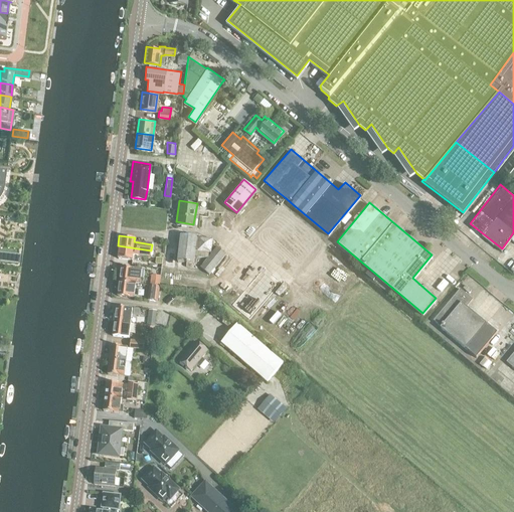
[(198,235),(196,249),(208,251),(210,251),(212,237),(198,235)]
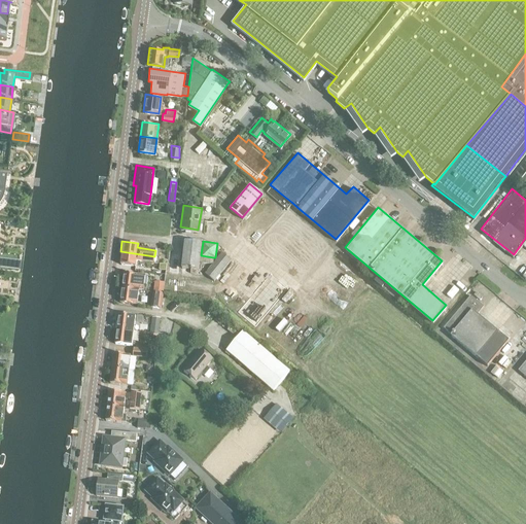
[(179,268),(179,250),(169,249),(168,268),(179,268)]
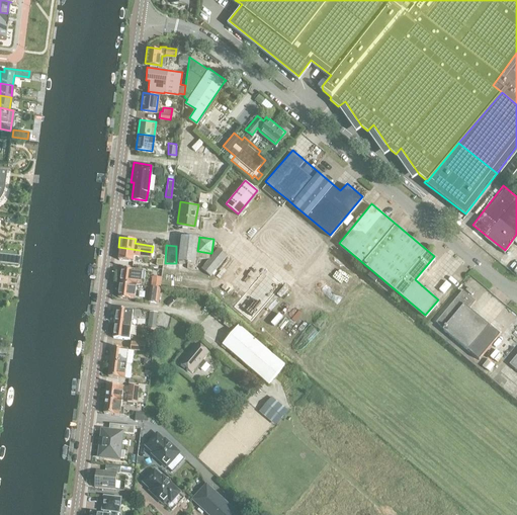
[(152,252),(118,247),(116,258),(132,260),(133,254),(151,256),(152,252)]
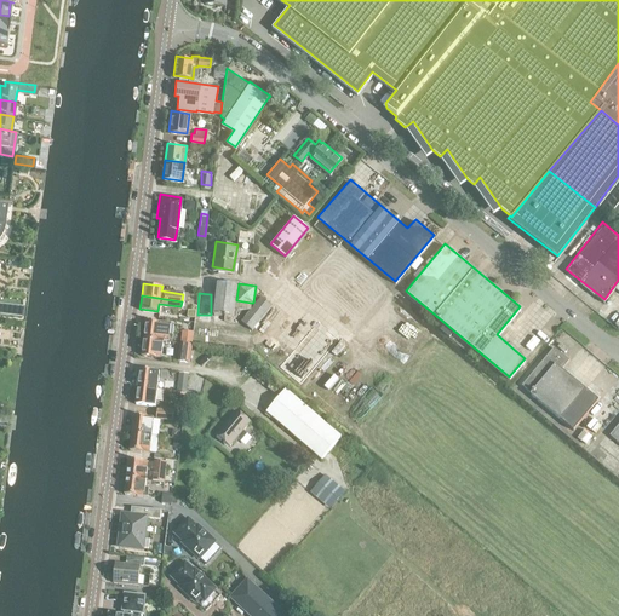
[(305,330),(279,363),(301,380),(338,334),(307,308),(294,322),(305,330)]
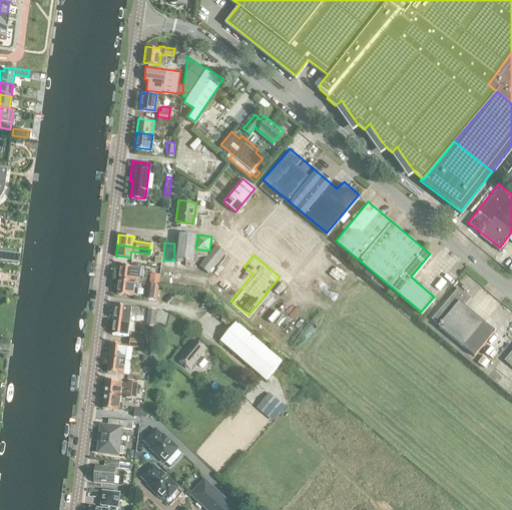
[(119,264),(117,278),(128,280),(137,281),(139,267),(119,264)]
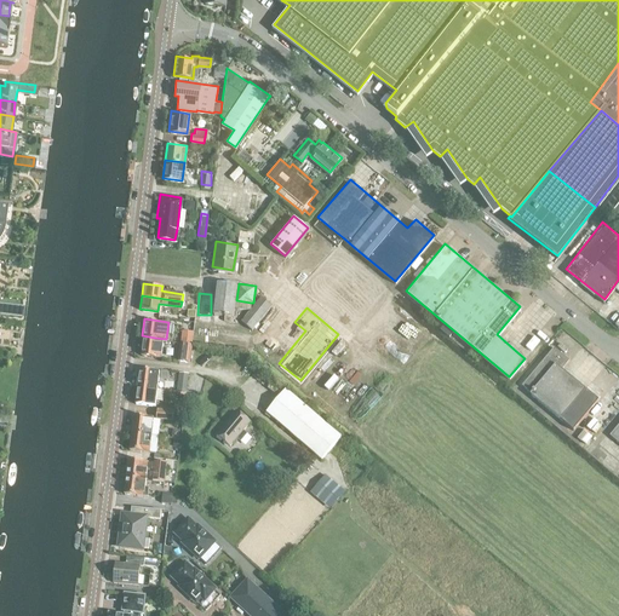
[(179,341),(181,330),(172,329),(171,340),(179,341)]
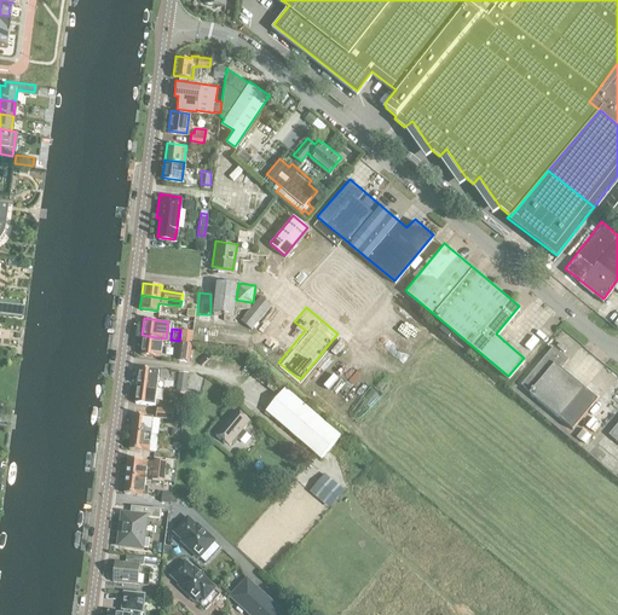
[(155,337),(142,335),(140,353),(159,355),(160,347),(155,346),(155,337)]
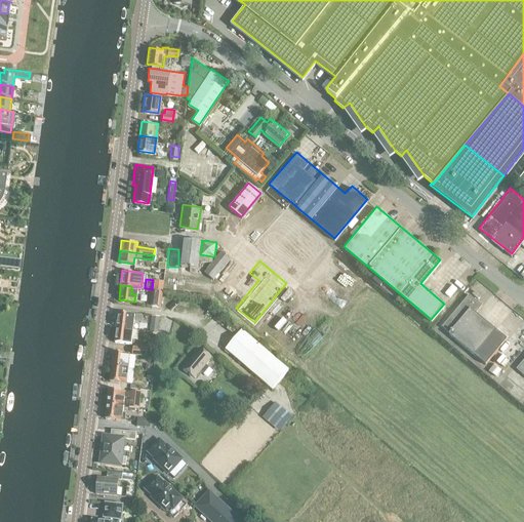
[(150,304),(159,305),(161,290),(151,289),(150,304)]
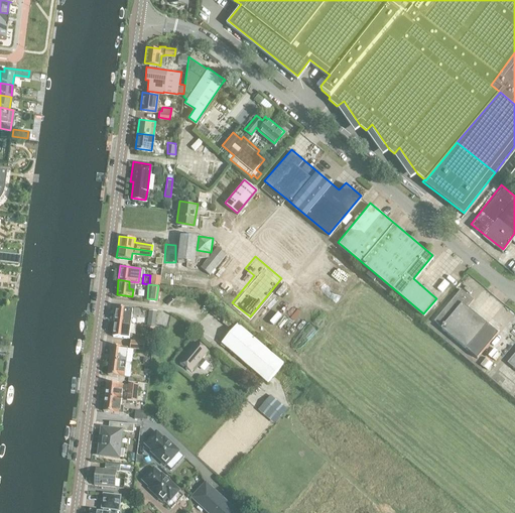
[(473,297),(464,289),(460,287),(438,313),(436,311),(431,317),(441,326),(440,327),(477,356),(497,331),(467,305),(473,297)]
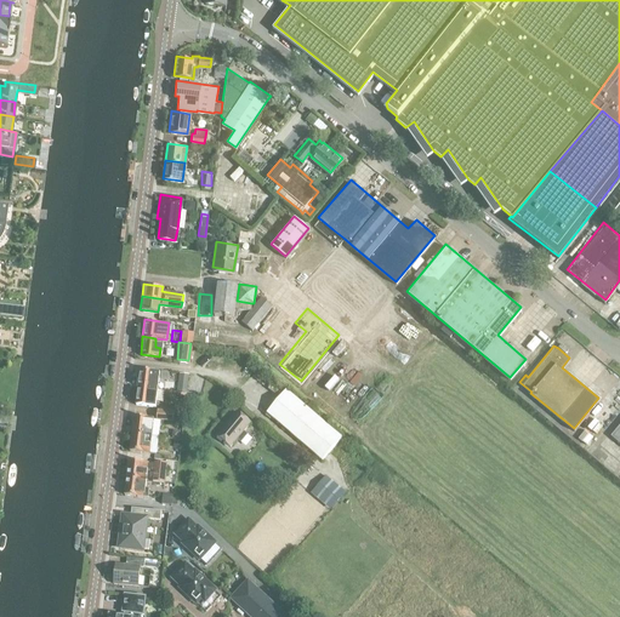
[(138,367),(136,384),(149,386),(151,382),(152,382),(153,377),(157,378),(157,370),(138,367)]
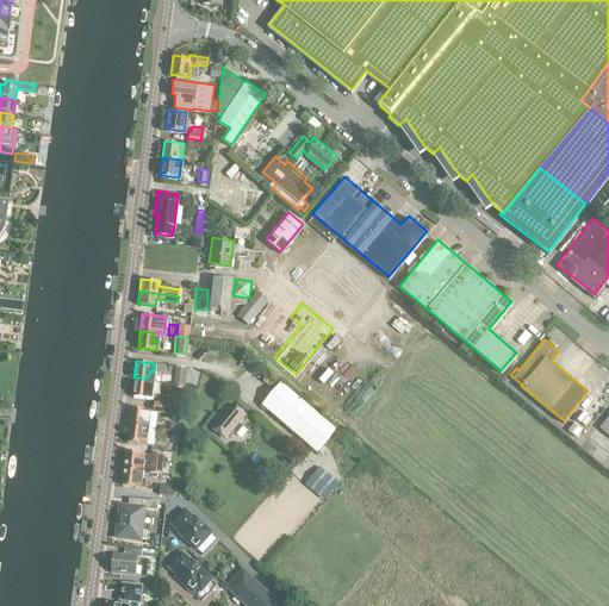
[(182,383),(185,364),(175,363),(173,382),(182,383)]
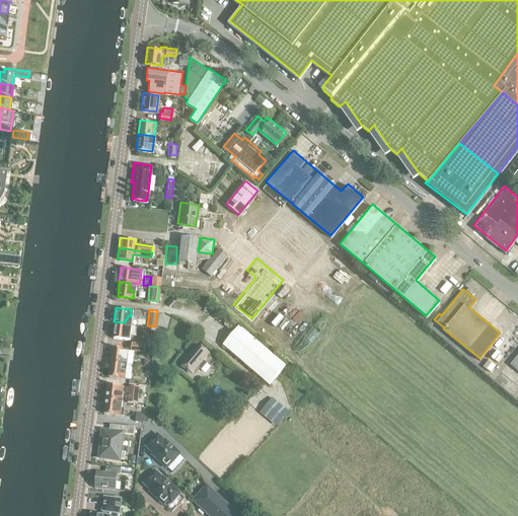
[(125,322),(114,321),(112,336),(128,338),(129,330),(124,330),(125,322)]
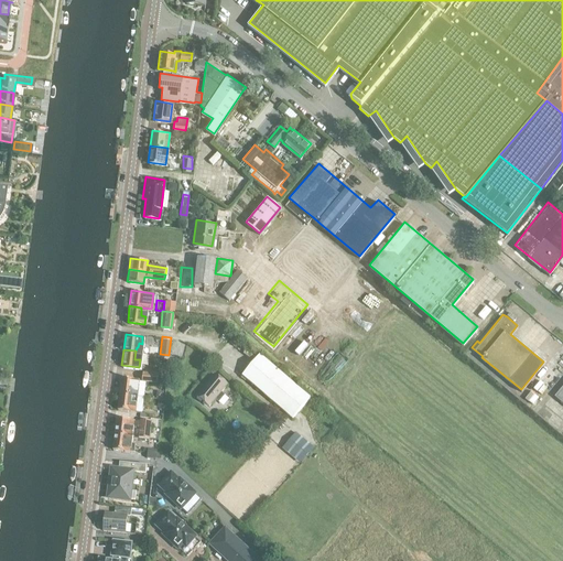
[(291,416),(309,395),(259,352),(240,373),(291,416)]
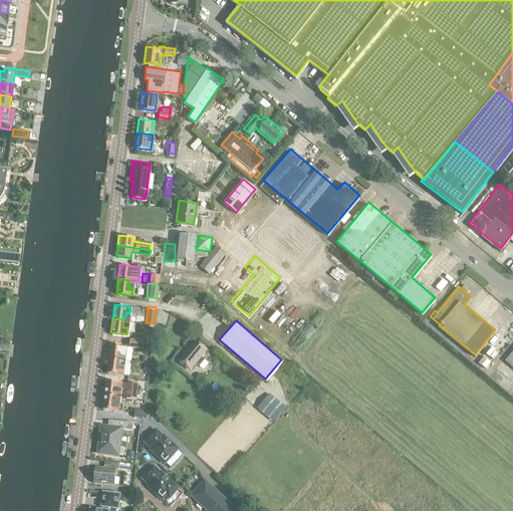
[(142,346),(143,339),(131,338),(131,344),(142,346)]
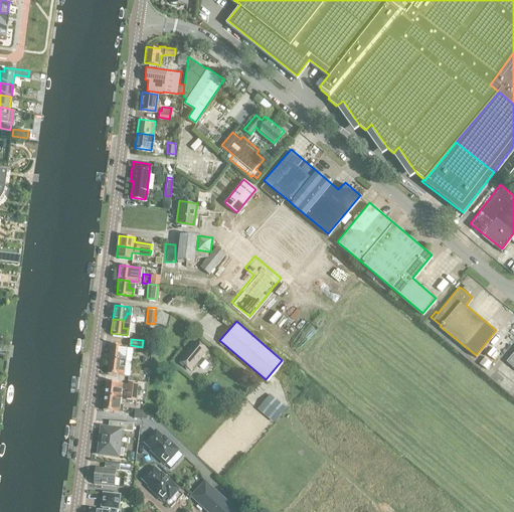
[(201,355),(207,349),(195,339),(178,358),(190,368),(196,361),(199,364),(204,358),(201,355)]
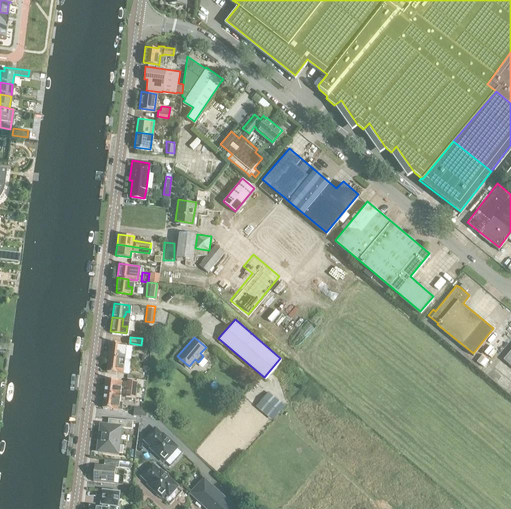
[(111,342),(109,356),(119,357),(119,355),(120,355),(121,351),(125,351),(126,344),(111,342)]
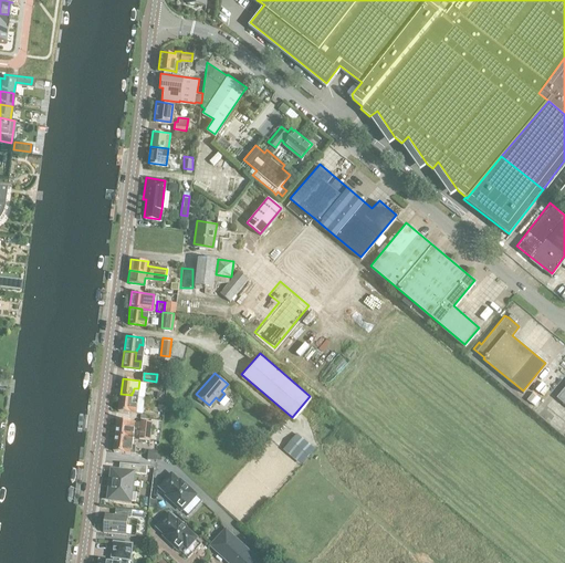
[(564,403),(564,383),(555,395),(564,403)]
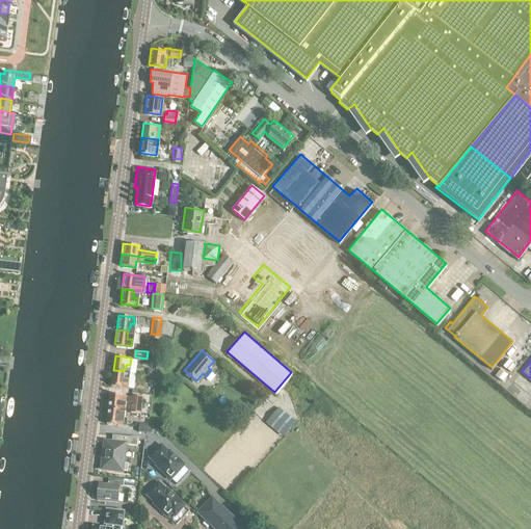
[(124,371),(113,370),(111,385),(127,387),(128,380),(123,379),(124,371)]
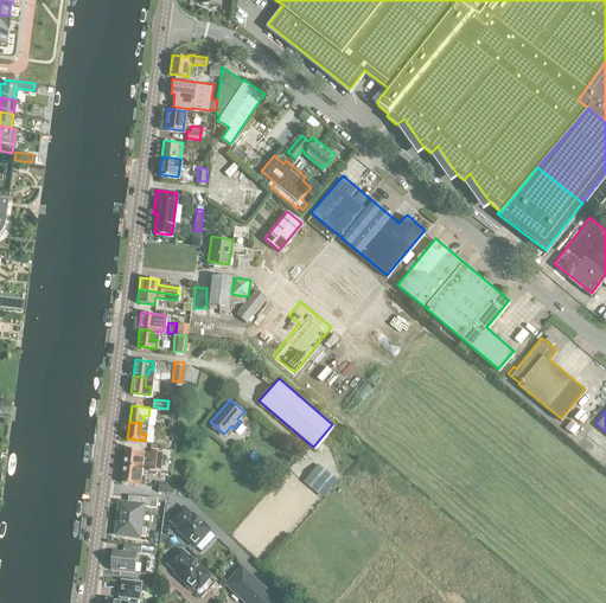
[(126,448),(123,464),(142,467),(144,459),(150,459),(148,468),(161,469),(163,450),(151,449),(151,450),(126,448)]
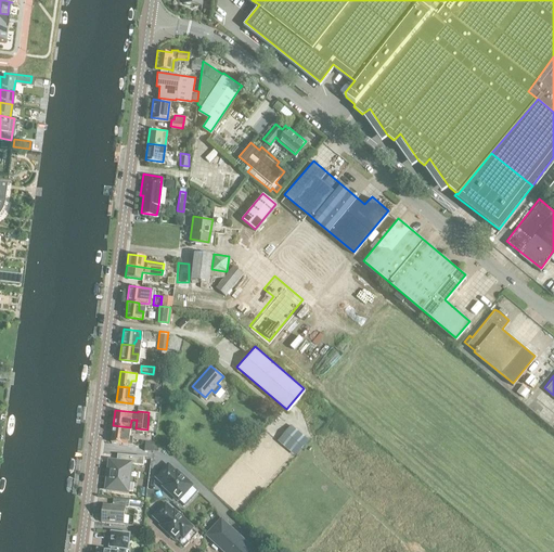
[(295,452),(309,437),(291,421),(278,437),(295,452)]
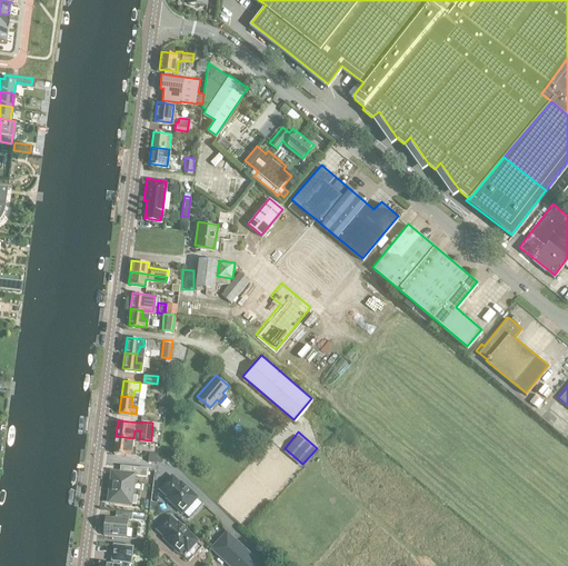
[(133,438),(116,436),(113,452),(135,455),(136,446),(132,445),(133,438)]
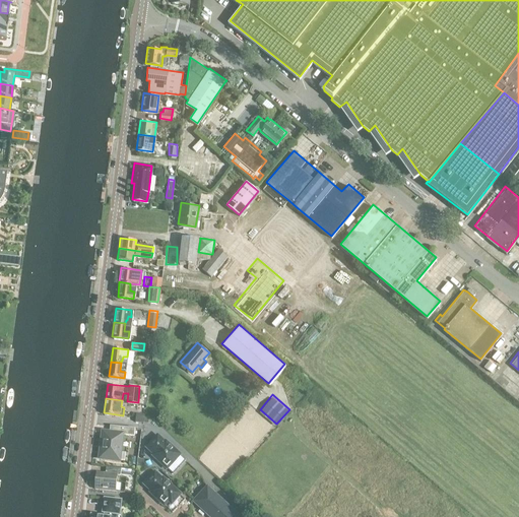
[(143,421),(144,412),(136,411),(134,419),(143,421)]
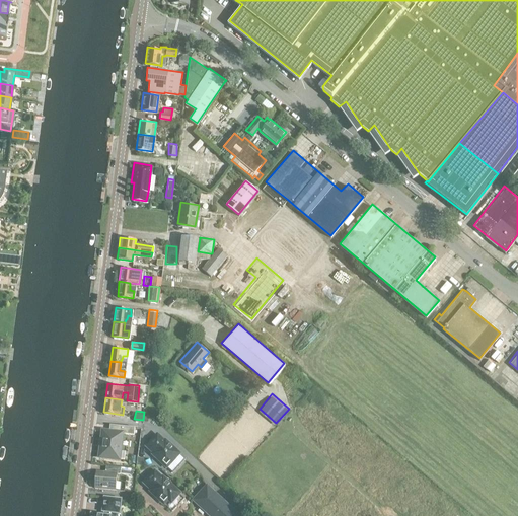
[(108,430),(102,429),(101,439),(99,439),(98,447),(104,448),(103,455),(124,458),(125,449),(120,449),(121,432),(134,433),(134,426),(108,423),(108,430)]
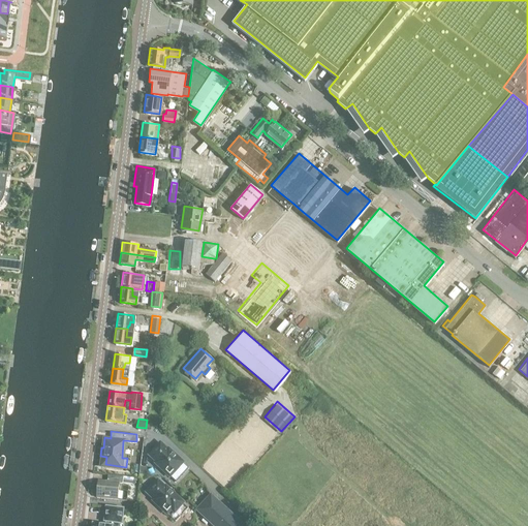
[(160,441),(149,453),(158,462),(157,463),(168,473),(182,460),(171,450),(169,451),(160,441)]
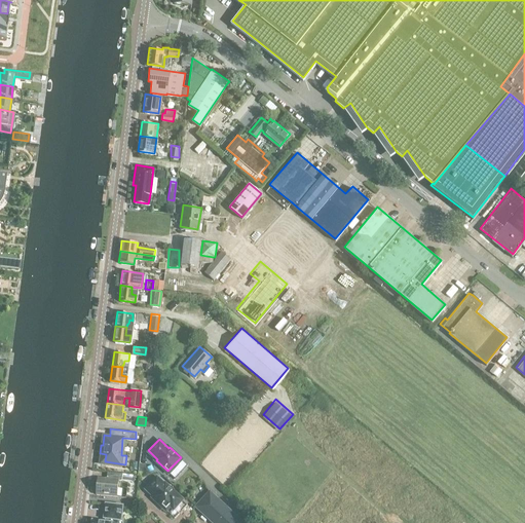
[(98,476),(96,492),(116,494),(118,478),(132,479),(132,473),(110,471),(110,477),(98,476)]
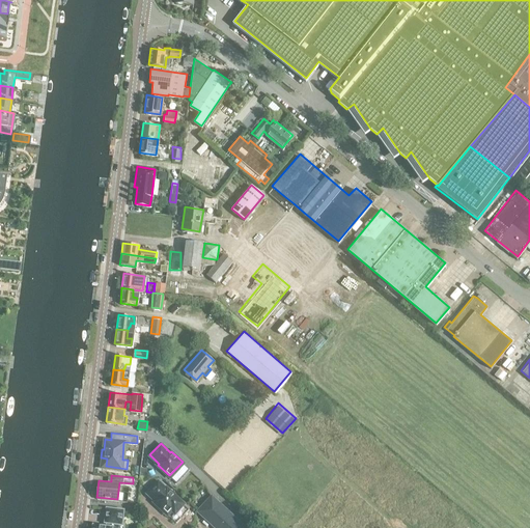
[(158,480),(147,492),(158,502),(157,503),(167,512),(171,508),(174,511),(183,502),(169,490),(169,491),(158,480)]
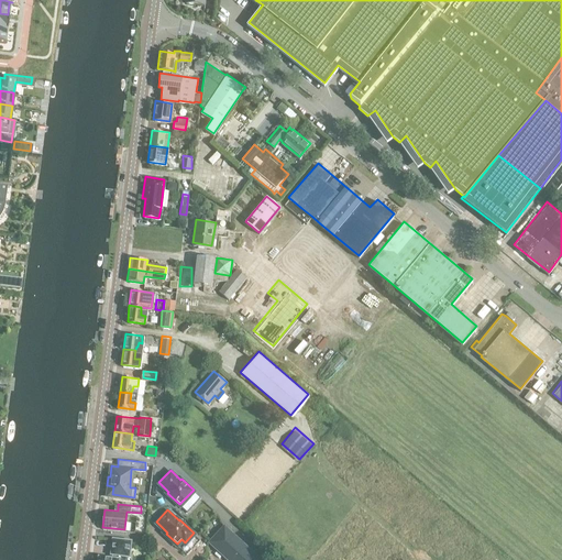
[(223,526),(210,540),(232,559),(255,559),(257,558),(223,526)]
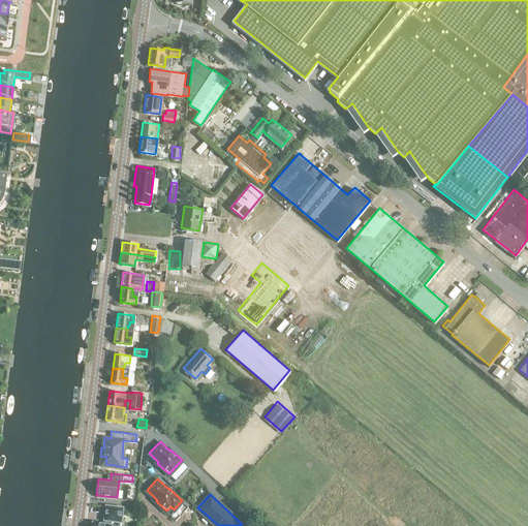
[(123,506),(105,504),(103,519),(105,520),(104,523),(92,521),(91,525),(111,525),(113,521),(121,522),(123,506)]
